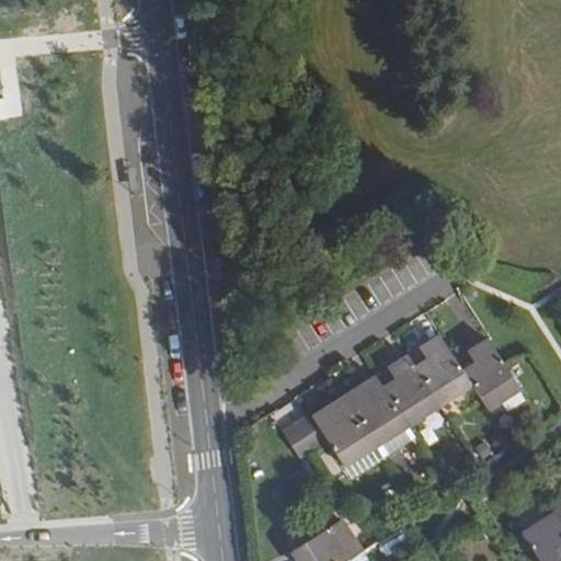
[(465,373),(439,336),(422,348),(428,358),(415,366),(443,408),(473,387),(465,373)]
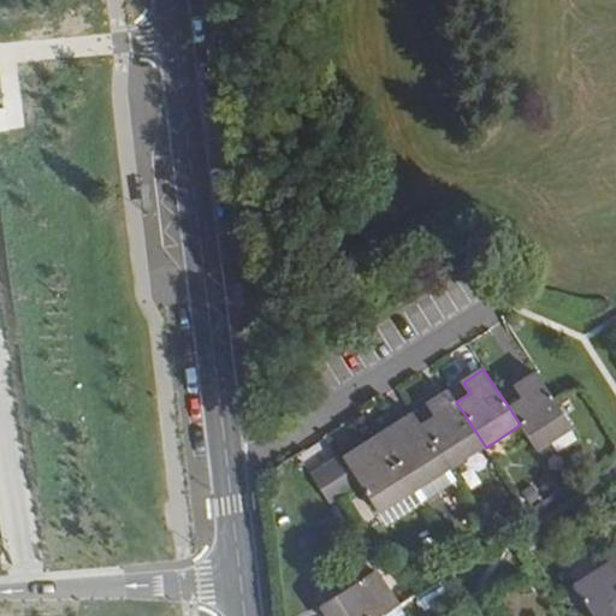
[(510,409),(520,425),(535,450),(570,427),(537,373),(514,388),(522,401),(510,409)]
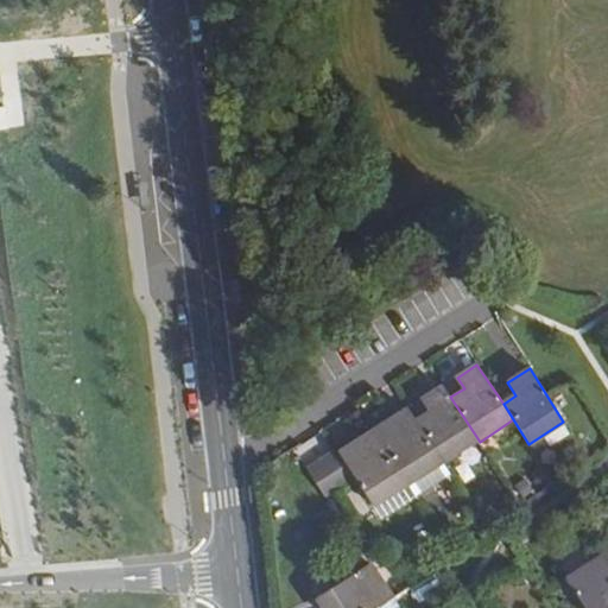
[(450,397),(442,385),(422,398),(430,411),(416,419),(447,463),(480,442),(450,397)]
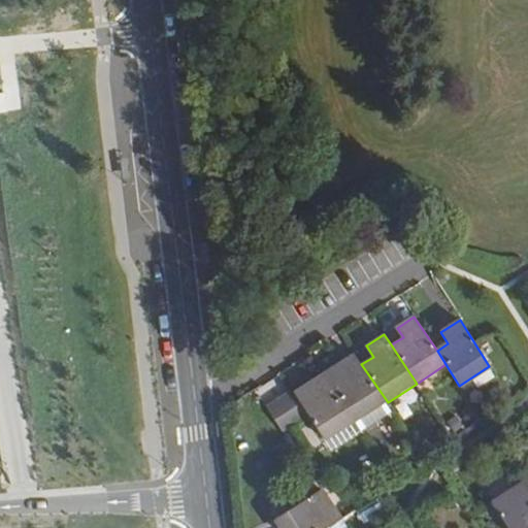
[(361,364),(354,354),(323,373),(355,422),(388,402),(361,364)]
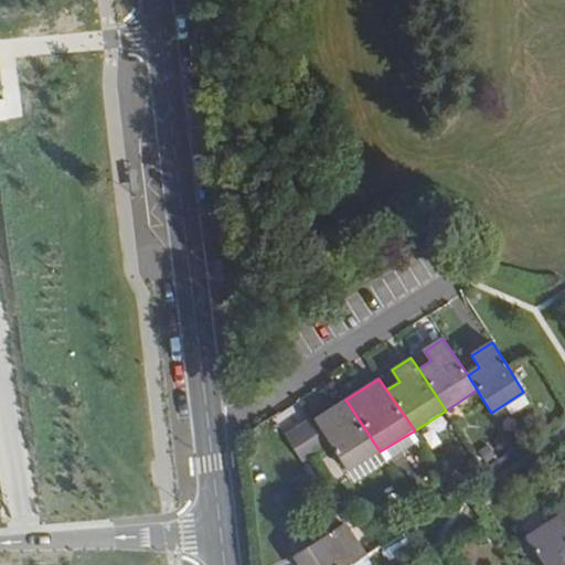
[(345,400),(316,420),(331,444),(349,472),(380,451),(345,400)]
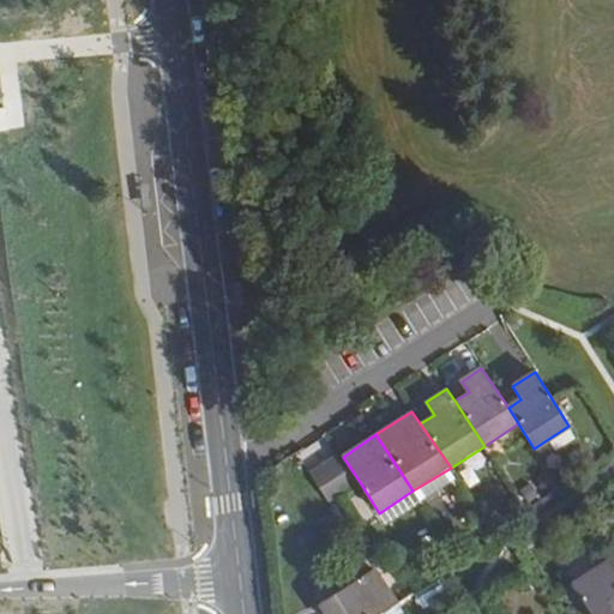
[(331,501),(360,482),(343,457),(313,476),(331,501)]
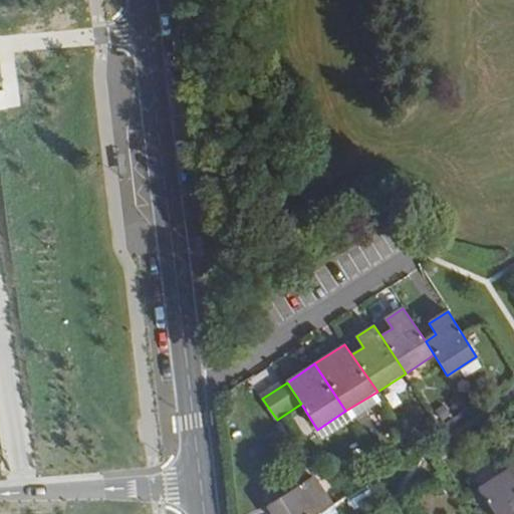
[(376,463),(363,472),(369,481),(382,472),(376,463)]
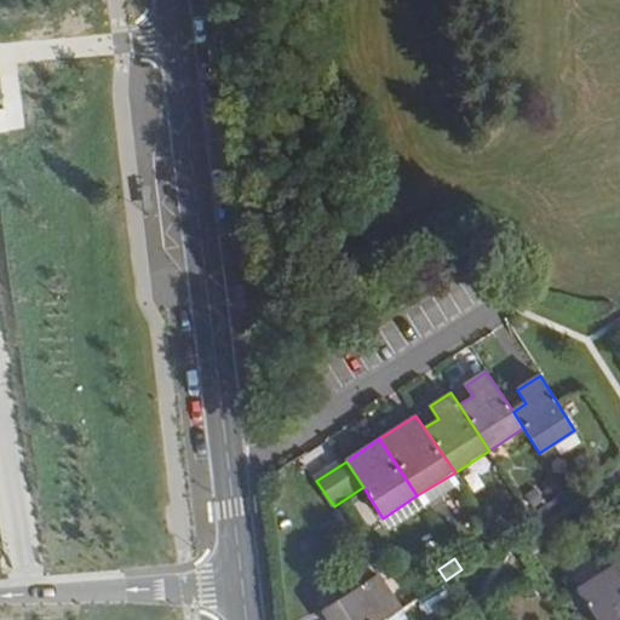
[(619,619),(619,572),(616,567),(579,590),(597,619),(619,619)]
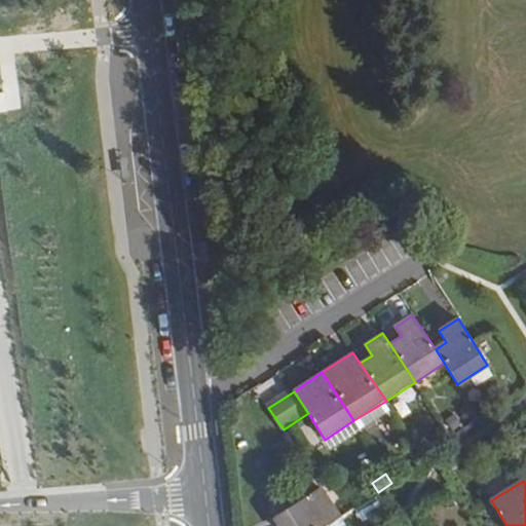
[(327,525),(341,517),(322,488),(272,518),(277,525),(327,525)]
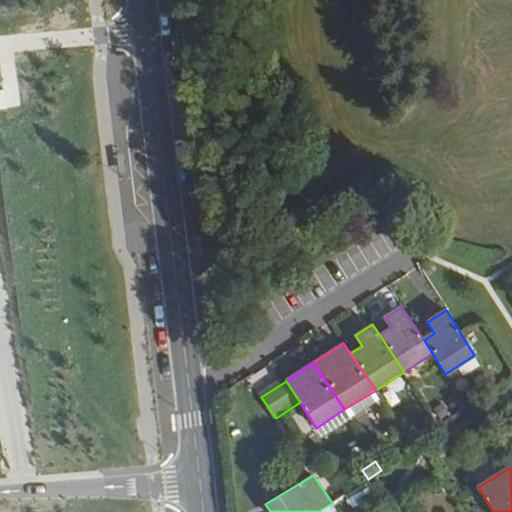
All buildings are outlined.
